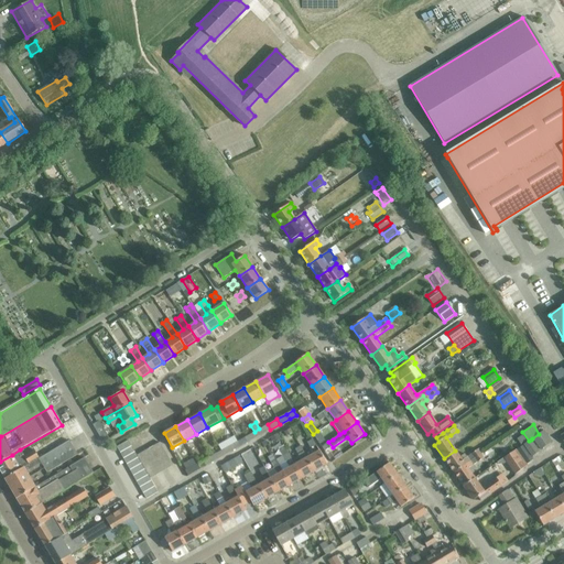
[(255,432),(253,432),(257,437),(266,432),(263,426),(259,429),(255,432)]
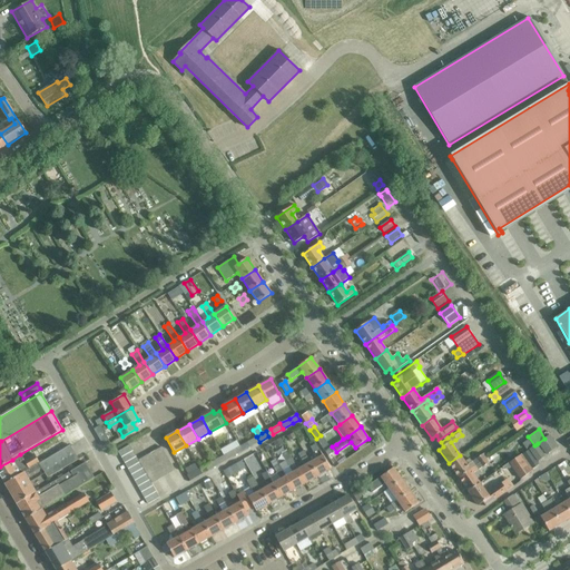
[(544,439),(552,451),(558,446),(550,435),(544,439)]
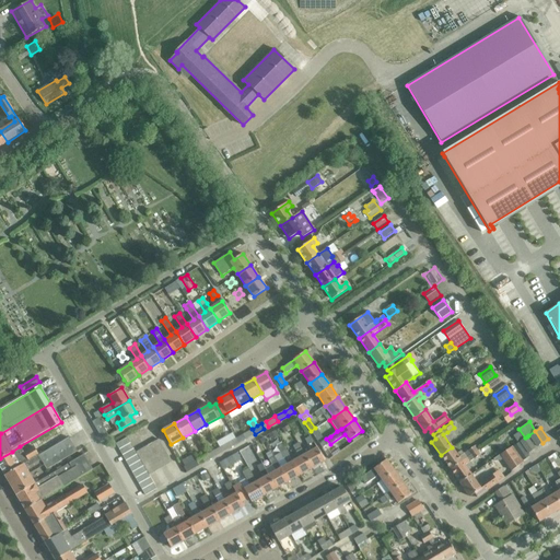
[(255,434),(252,429),(242,434),(245,439),(255,434)]
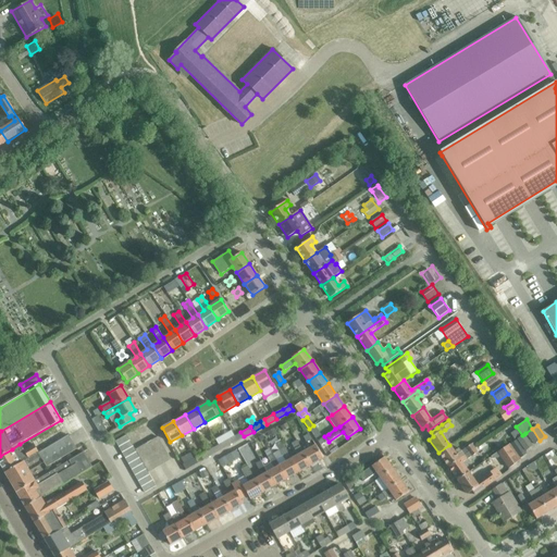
[(104,428),(98,431),(101,437),(108,433),(104,428)]
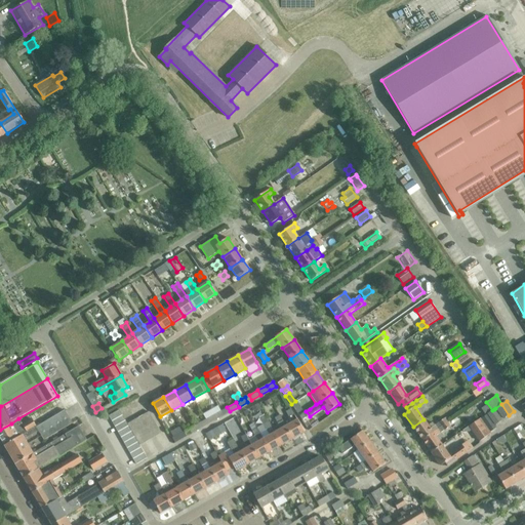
[(258,404),(251,408),(254,413),(261,409),(258,404)]
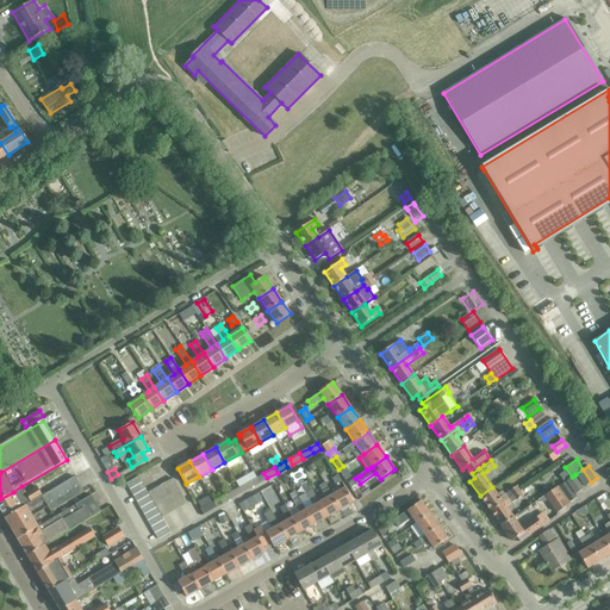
[(576,474),(585,487),(591,483),(583,470),(576,474)]
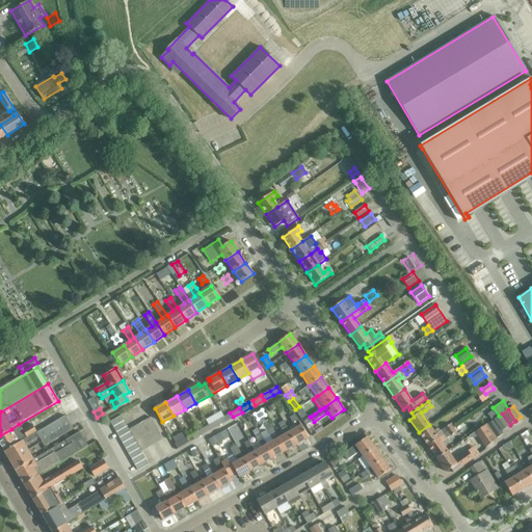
[(295,415),(289,418),(292,423),(293,423),(298,420),(295,415)]
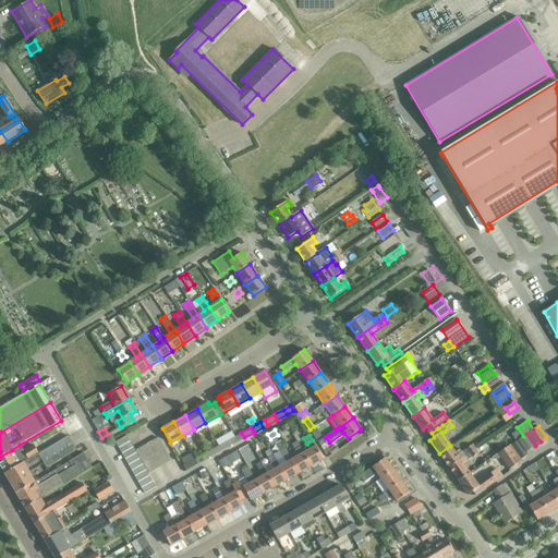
[(518,440),(525,452),(533,447),(525,435),(523,436),(518,440)]
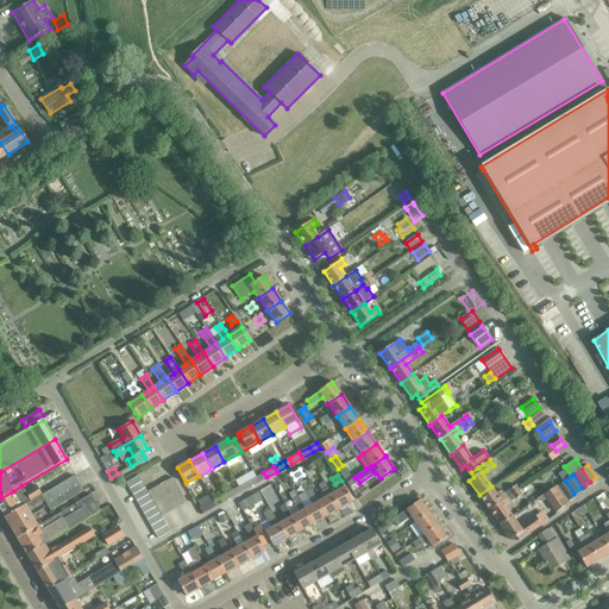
[(74,476),(42,495),(5,518),(18,539),(38,526),(31,514),(39,508),(41,509),(48,506),(51,510),(83,490),(74,476)]
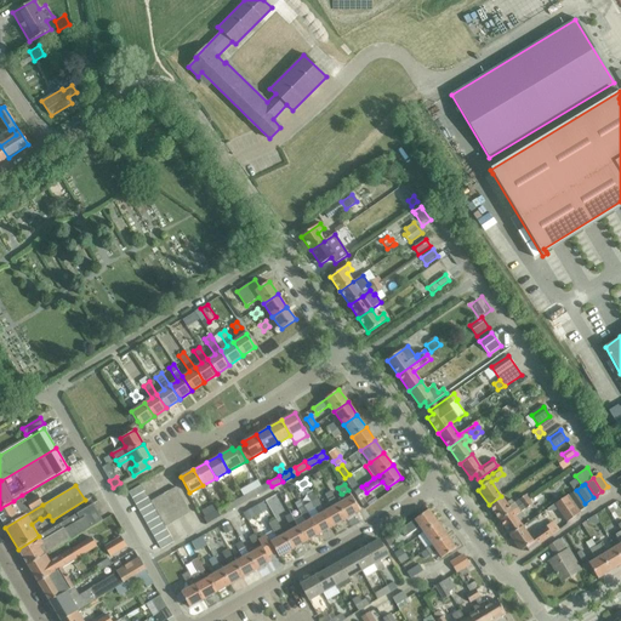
[(141,485),(129,493),(132,499),(144,491),(141,485)]
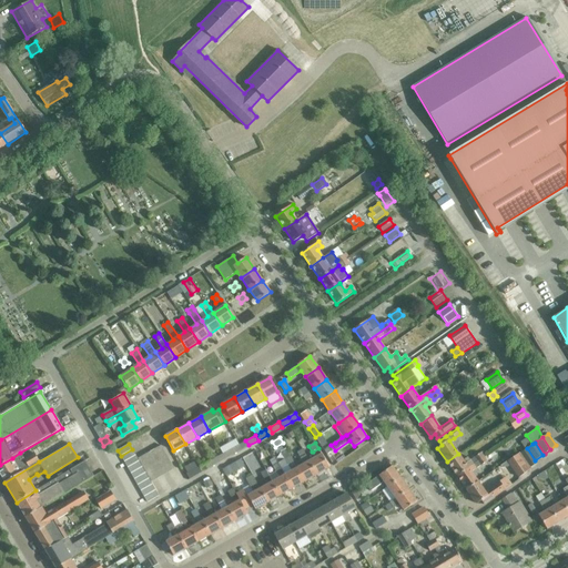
[(155,449),(162,460),(168,457),(161,446),(155,449)]
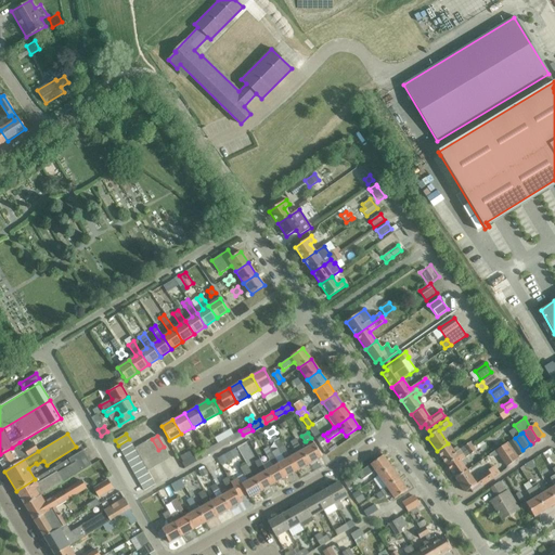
[(217,443),(219,448),(229,443),(226,438),(217,443)]
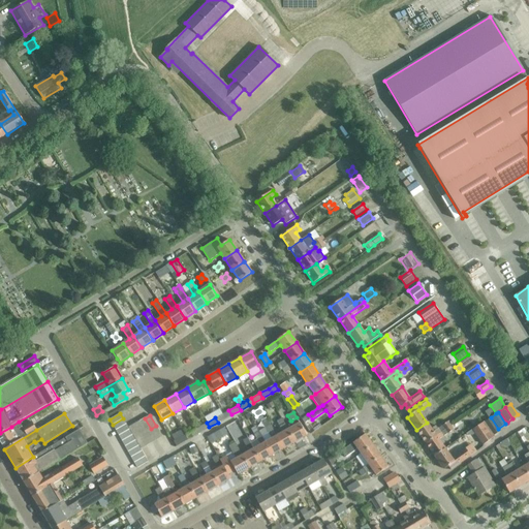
[(490,417),(485,422),(494,435),(499,432),(490,417)]
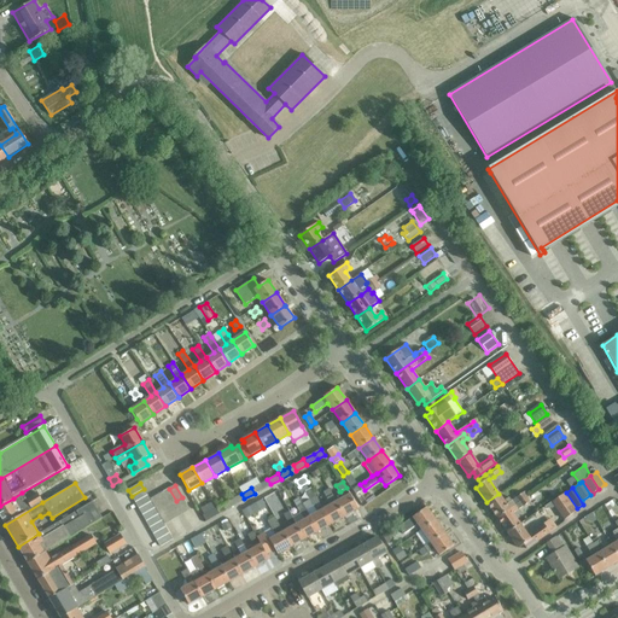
[(144,489),(132,496),(135,502),(147,495),(146,494),(144,489)]
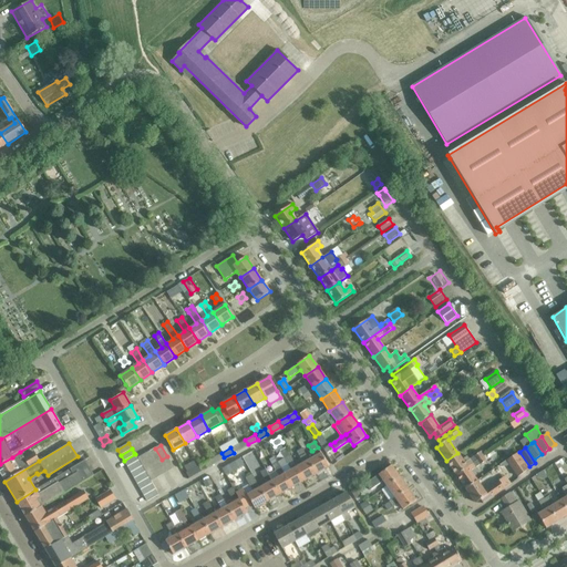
[(150,452),(155,463),(162,460),(155,449),(150,452)]
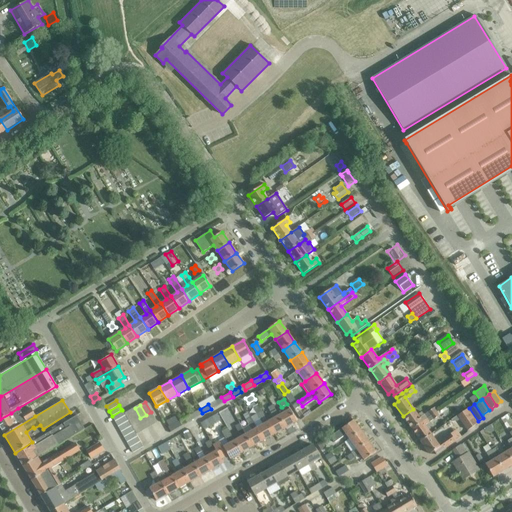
[(273,405),(268,408),(273,418),(267,422),(274,434),(285,428),(278,416),(273,405)]
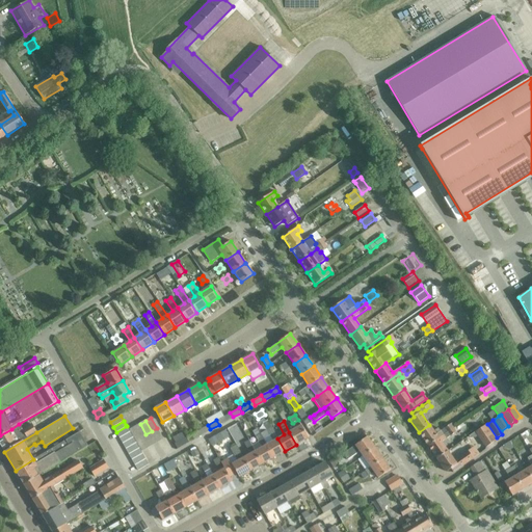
[(11,429),(0,435),(0,444),(4,452),(36,432),(32,425),(23,430),(19,424),(11,429)]
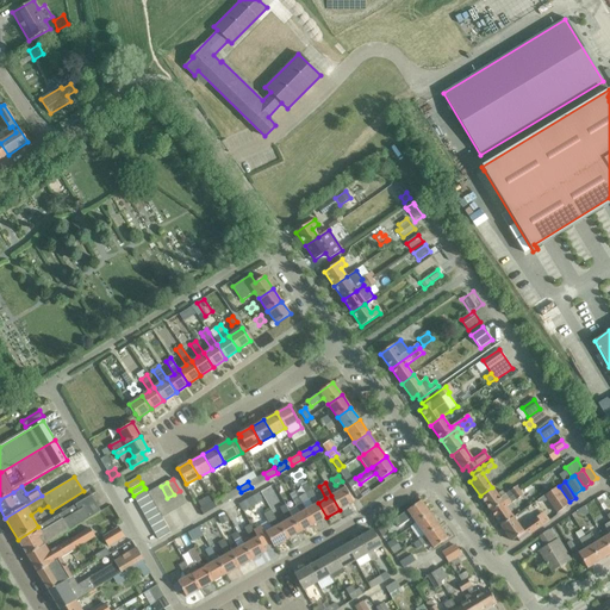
[(154,490),(161,502),(167,498),(161,486),(154,490)]
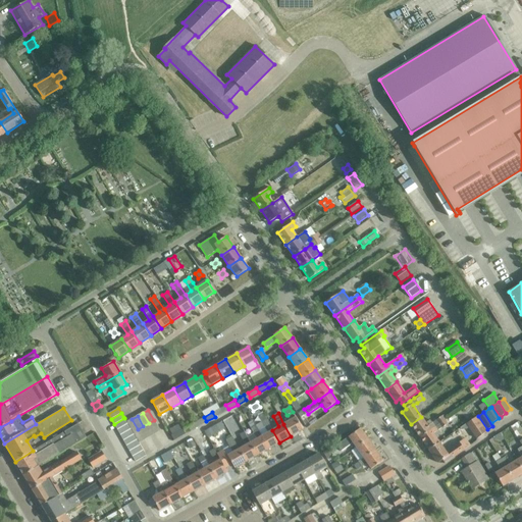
[(427,426),(421,417),(411,424),(420,437),(434,427),(445,420),(441,416),(427,426)]
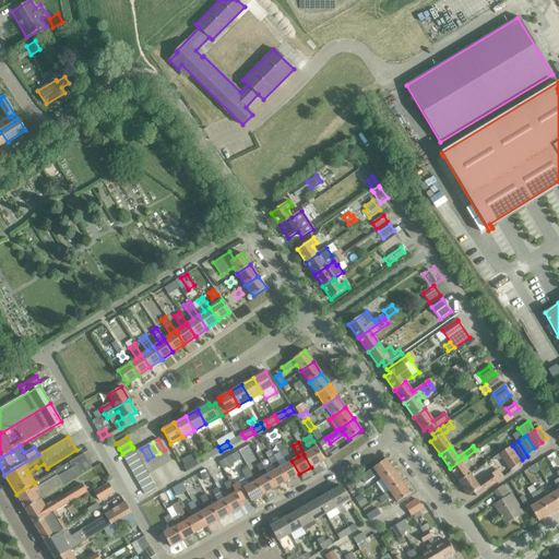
[(221,451),(218,447),(209,452),(212,456),(221,451)]
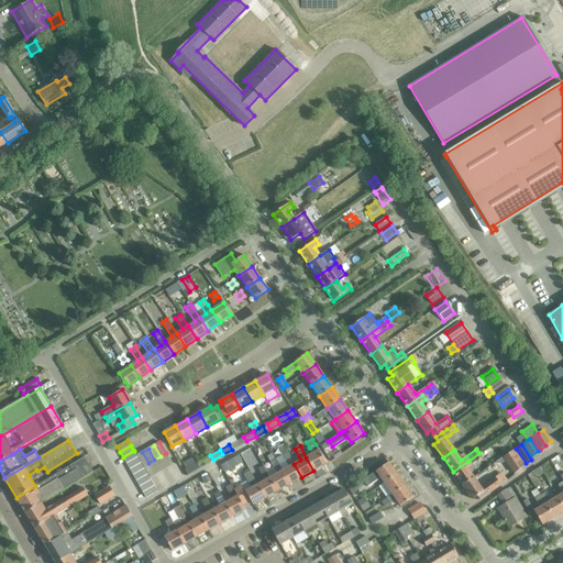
[(319,450),(306,457),(313,471),(327,464),(319,450)]
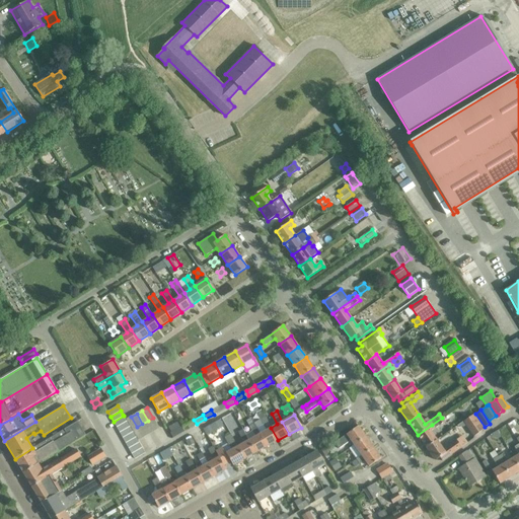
[(124,416),(114,422),(117,428),(127,422),(126,420),(124,416)]
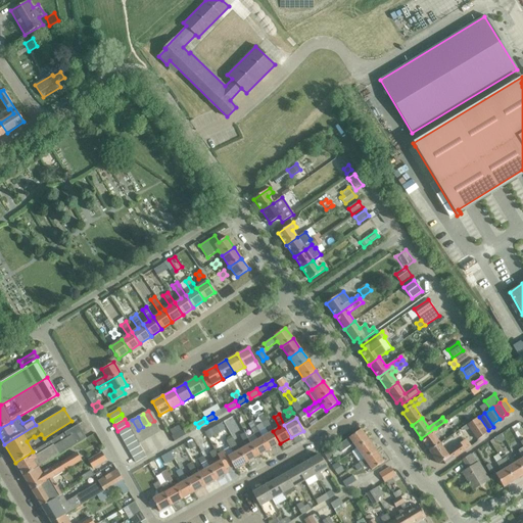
[(476,419),(467,426),(477,440),(478,439),(487,434),(486,433),(476,419)]
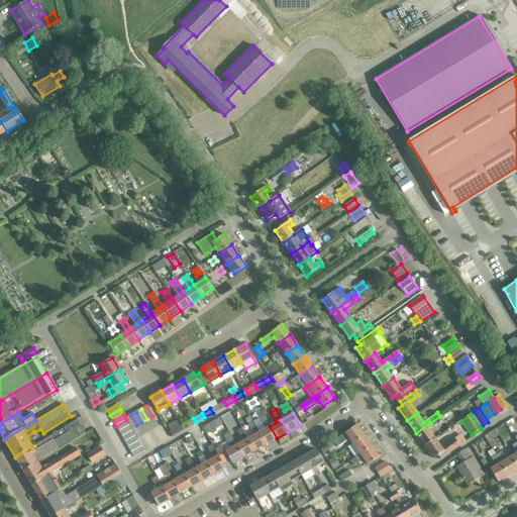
[(130,415),(125,418),(131,428),(136,425),(130,415)]
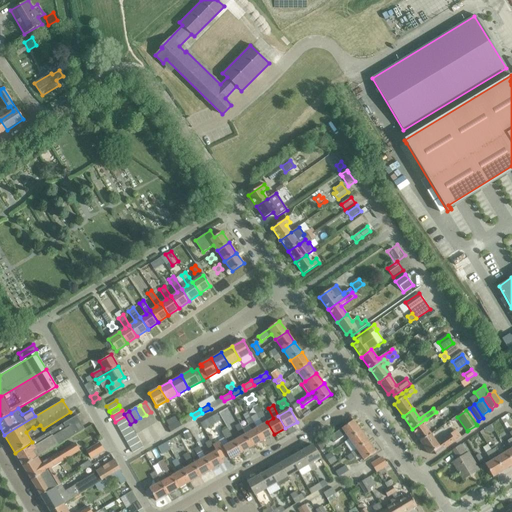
[(259,419),(253,422),(257,428),(263,440),(274,434),(267,422),(262,411),(257,414),(259,419)]
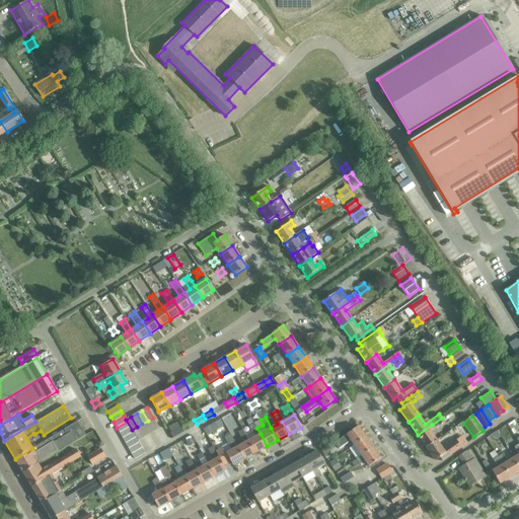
[(148,421),(154,431),(159,429),(153,418),(148,421)]
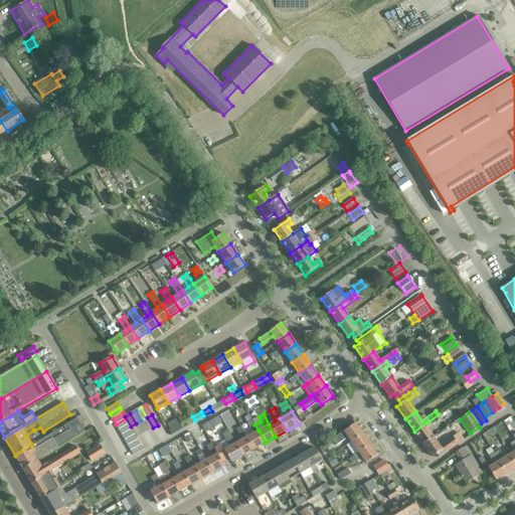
[(439,414),(428,421),(414,432),(423,444),(434,437),(427,428),(442,418),(439,414)]
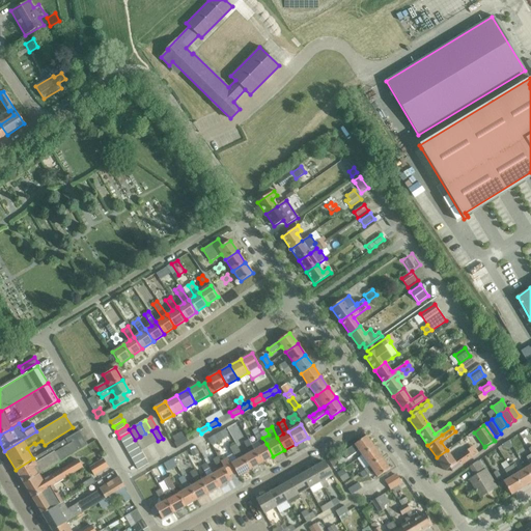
[(56,445),(33,458),(16,470),(24,483),(39,474),(60,462),(88,445),(80,430),(56,445)]
